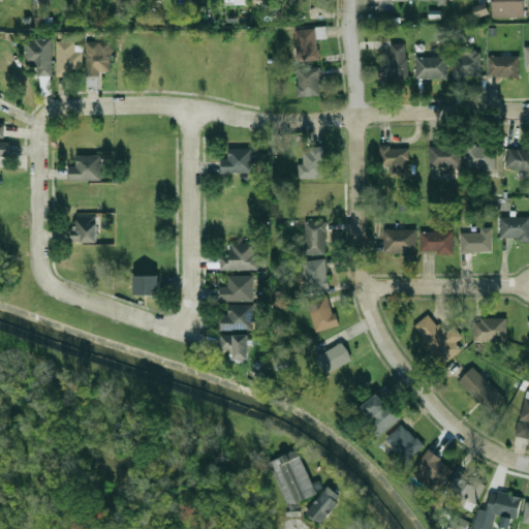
[(373,0),(373,10),(394,10),(394,0),(373,0)]
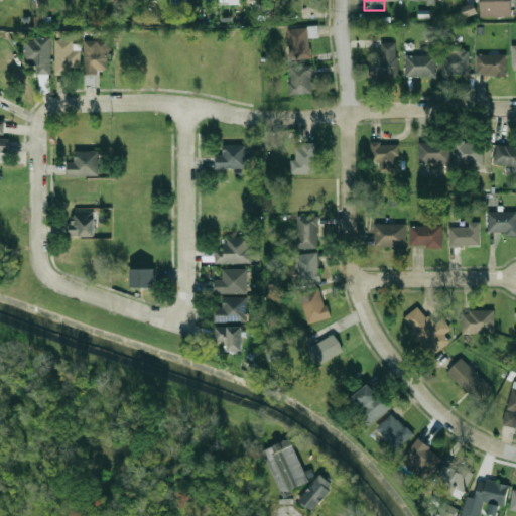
[(512,0),(481,0),(482,16),(513,16),(512,0)]
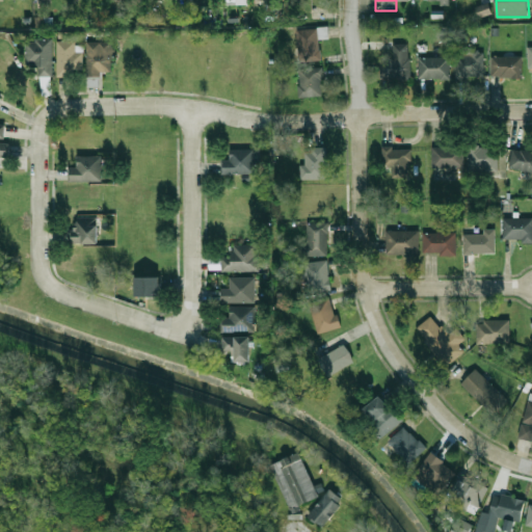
[(478,18),(491,14),(488,3),(475,6),(478,18)]
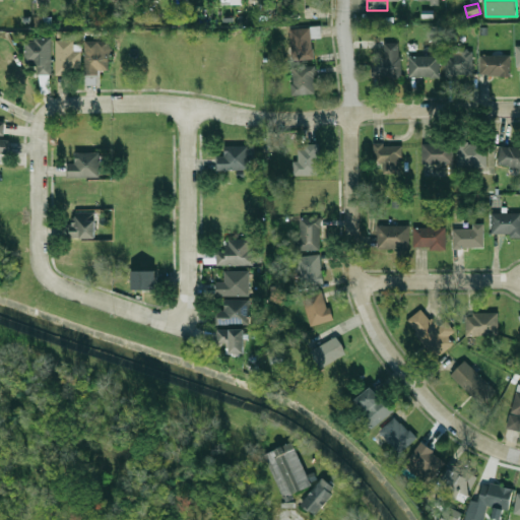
[(291,59),(314,59),(313,37),(321,37),(321,26),(290,27),(291,59)]
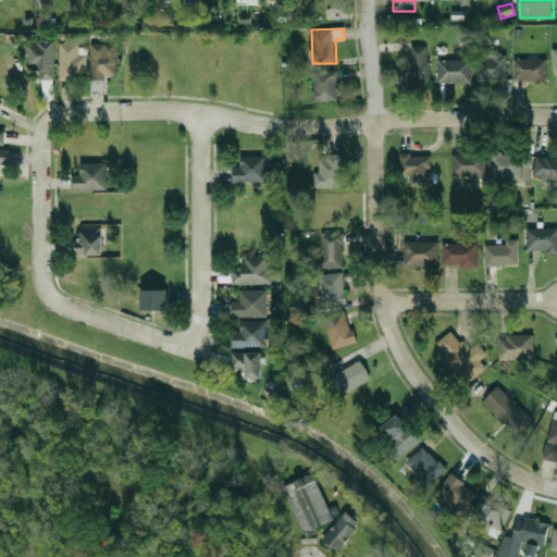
[(27,69),(42,69),(42,98),(53,98),(53,41),(27,41),(27,69)]
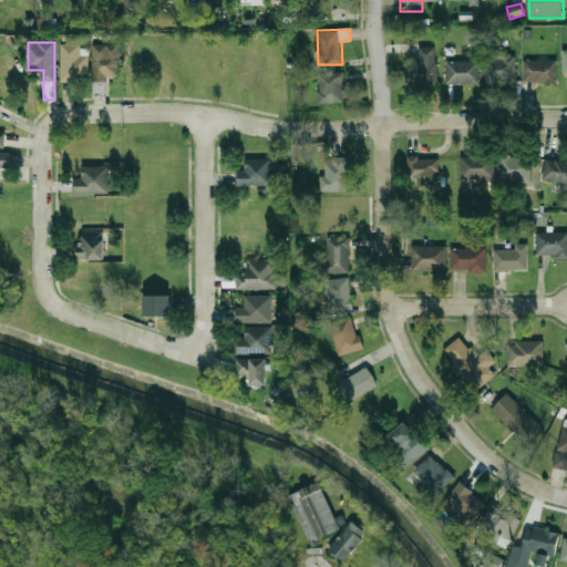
[(119,44),(93,44),(93,80),(119,80),(119,44)]
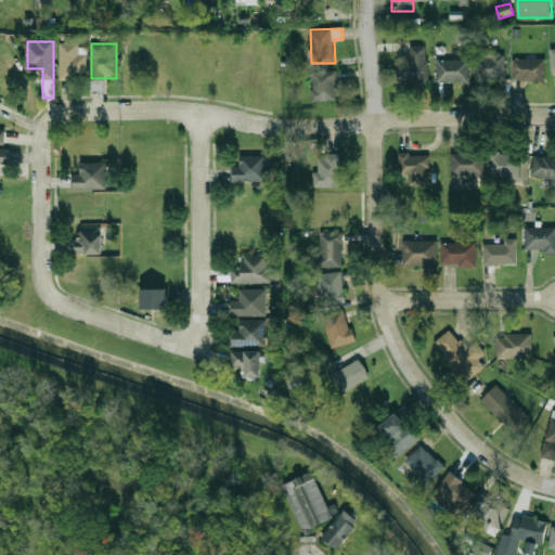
[(86,80),(86,44),(60,44),(60,80),(86,80)]
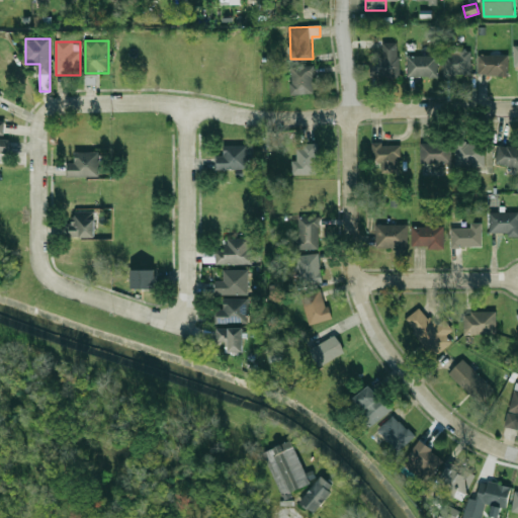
[(372,58),(372,78),(400,78),(400,42),(380,42),(380,58),(372,58)]
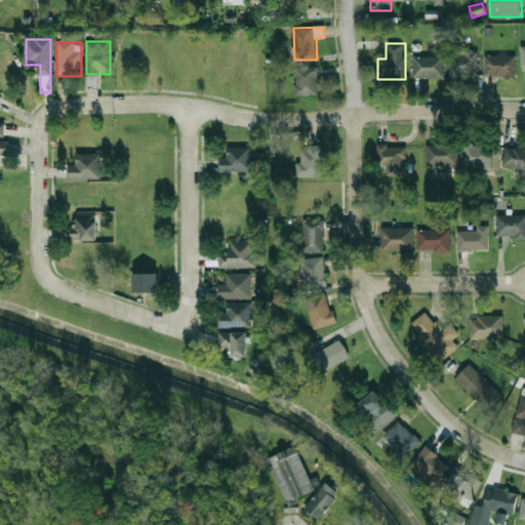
[(478,75),(478,53),(450,53),(450,75),(478,75)]
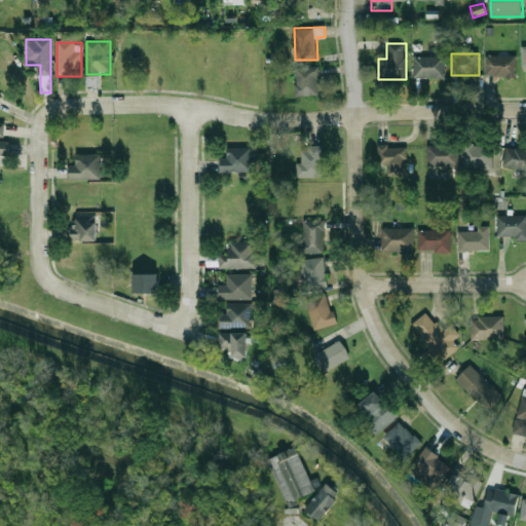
[(445,55),(414,55),(414,77),(445,77),(445,55)]
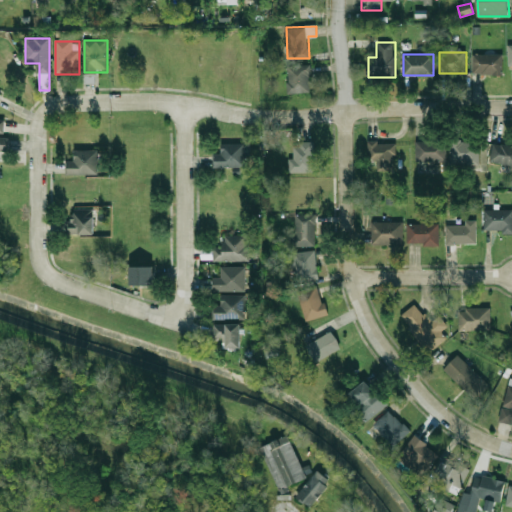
[(473,54),(473,74),(503,74),(503,54),(473,54)]
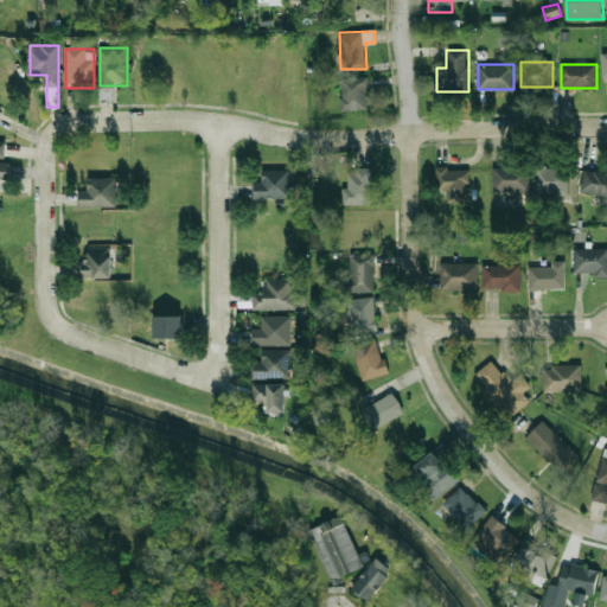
[(342,76),(342,110),(368,110),(368,76),(342,76)]
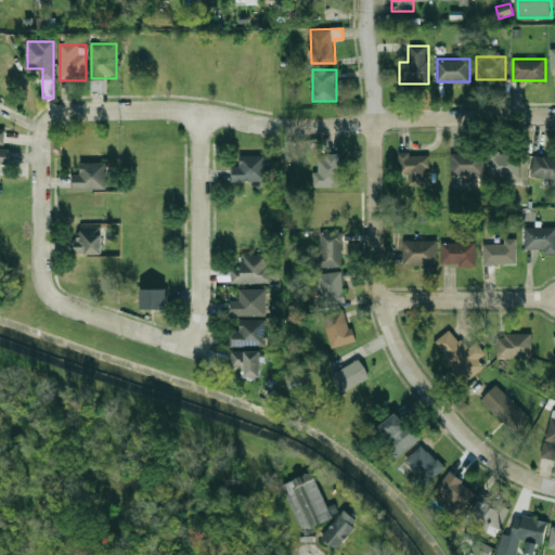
[(0,164),(9,164),(9,149),(0,149),(0,164)]
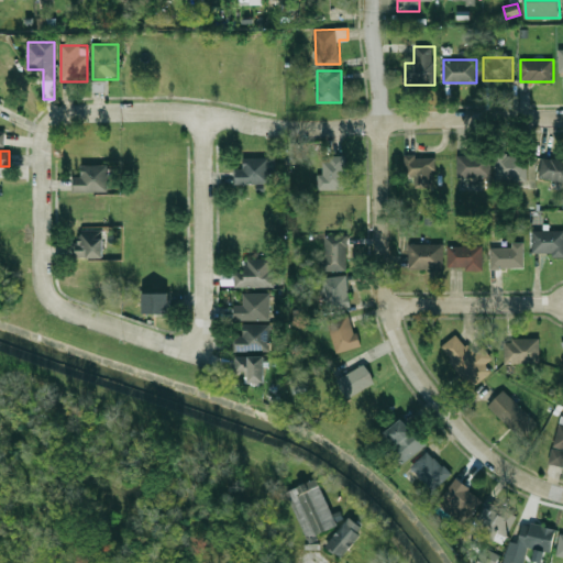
[(435,155),(405,155),(405,176),(416,176),(416,187),(435,187),(435,155)]
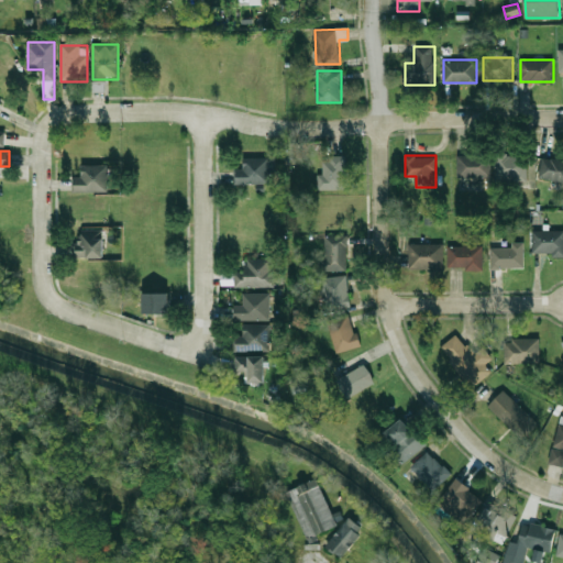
[(490,177),(490,155),(459,155),(459,177),(490,177)]
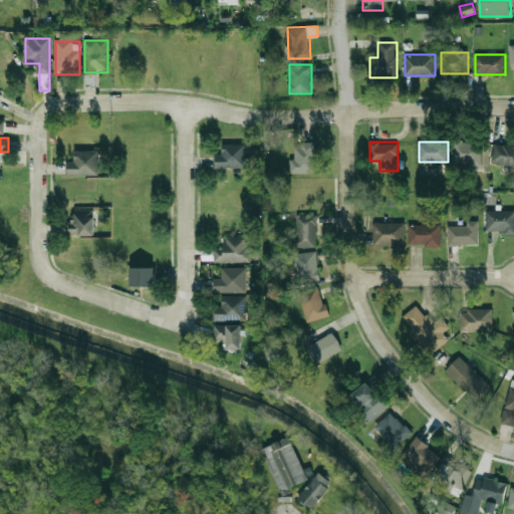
[(454,142),(454,163),(481,163),(481,142),(454,142)]
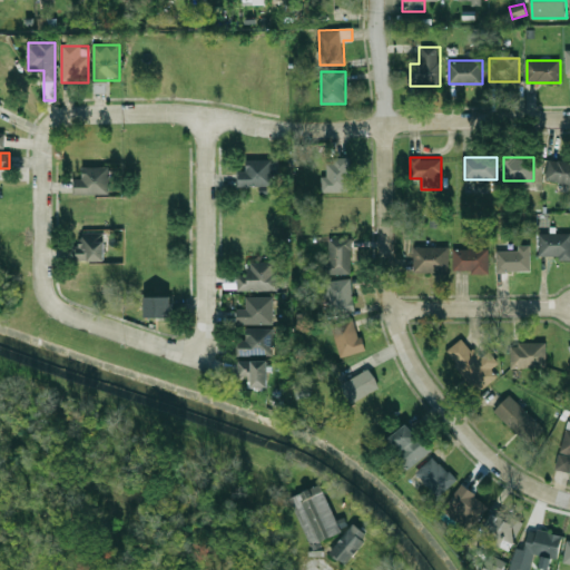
[(569,160),(548,157),(543,179),(569,184),(569,160)]
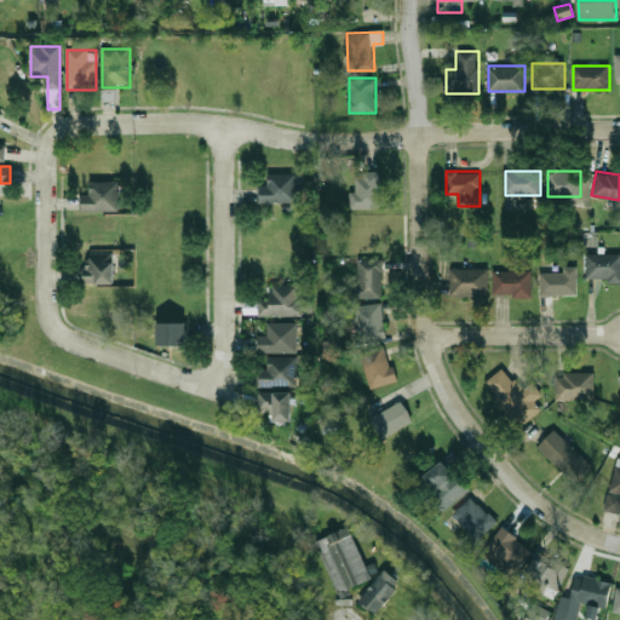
[(297,202),(297,173),(268,173),(268,185),(259,185),(259,202),(297,202)]
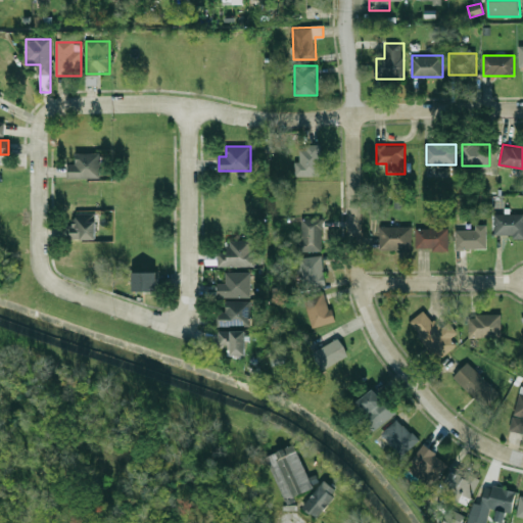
[(297,176),(322,176),(322,147),(297,147),(297,176)]
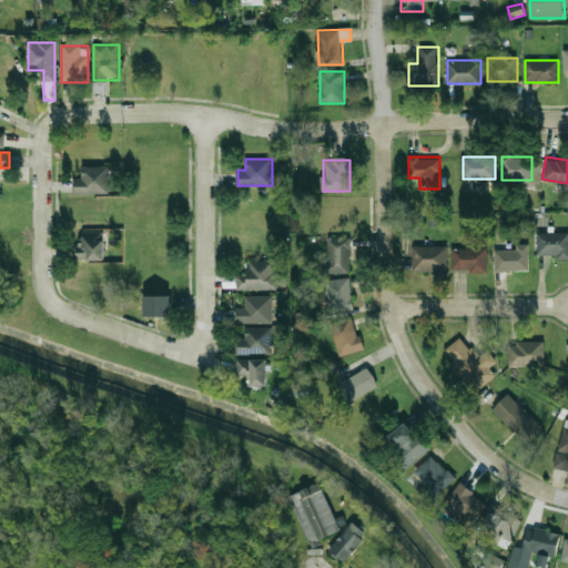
[(73,179),(73,193),(109,193),(109,166),(82,166),(82,179),(73,179)]
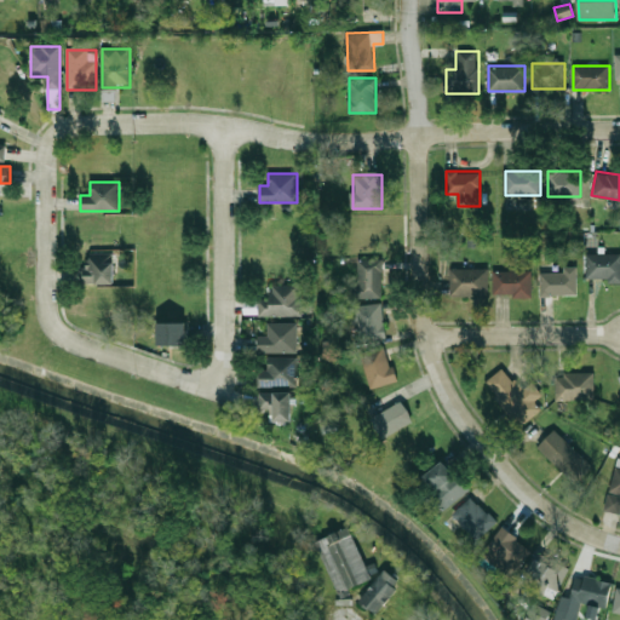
[(115,252),(90,252),(90,264),(80,264),(80,282),(115,282),(115,252)]
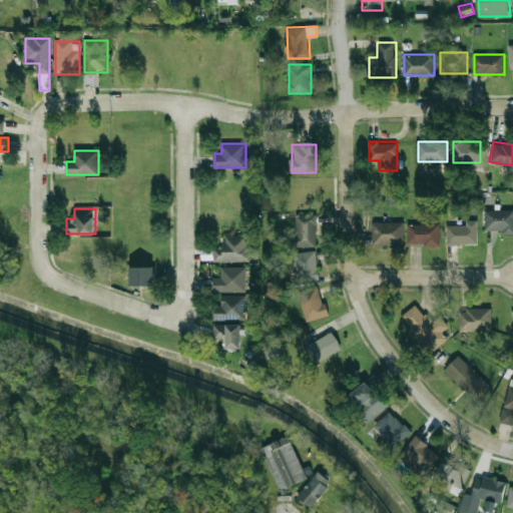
[(512,209),(485,209),(485,231),(512,231),(512,209)]
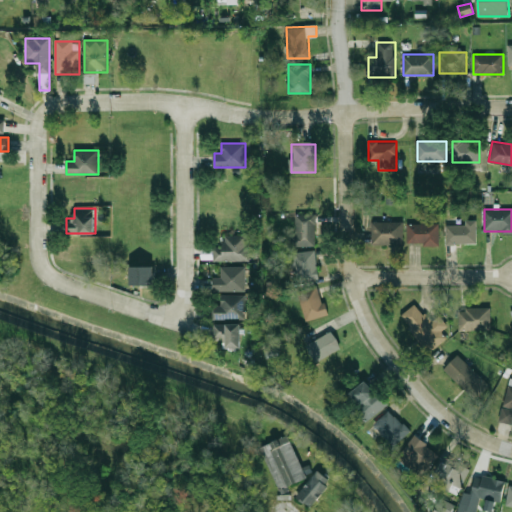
[(315,246),(315,215),(294,215),(294,246),(315,246)]
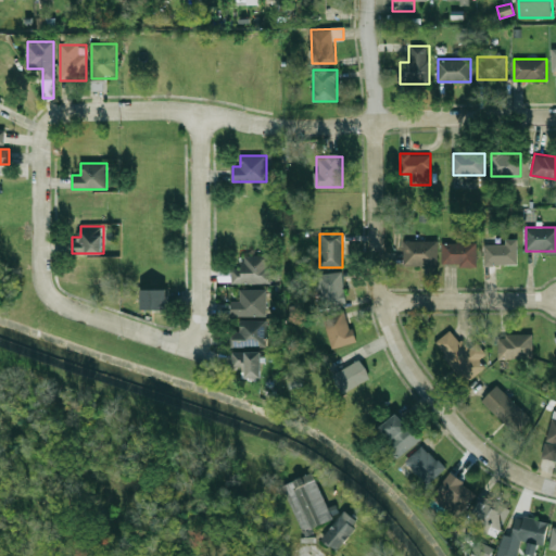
[(519,265),(518,239),(501,239),(501,238),(491,238),(492,243),(483,243),(484,265),(519,265)]
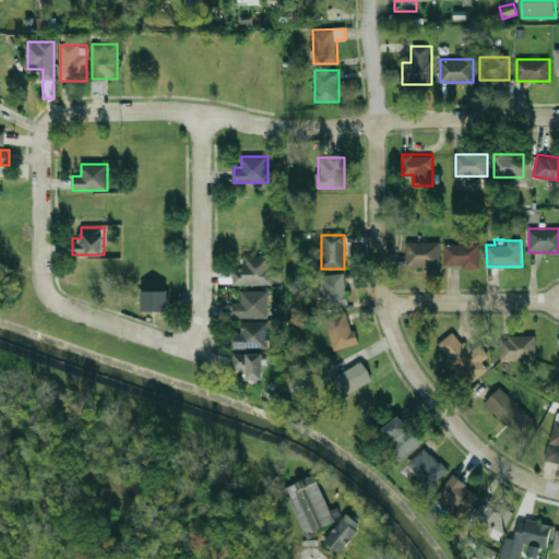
[(440,268),(440,242),(407,242),(407,268),(440,268)]
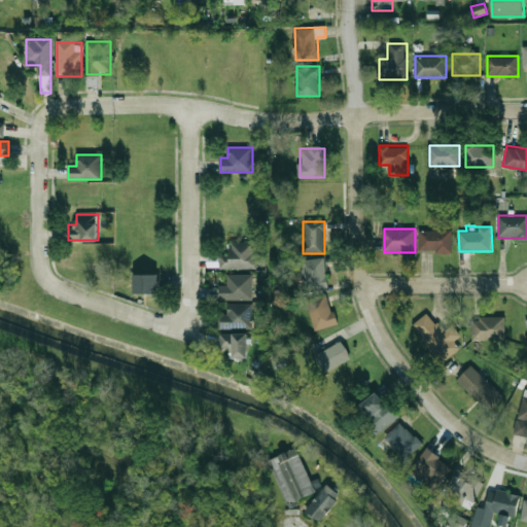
[(453,252),(453,231),(420,231),(420,252),(453,252)]
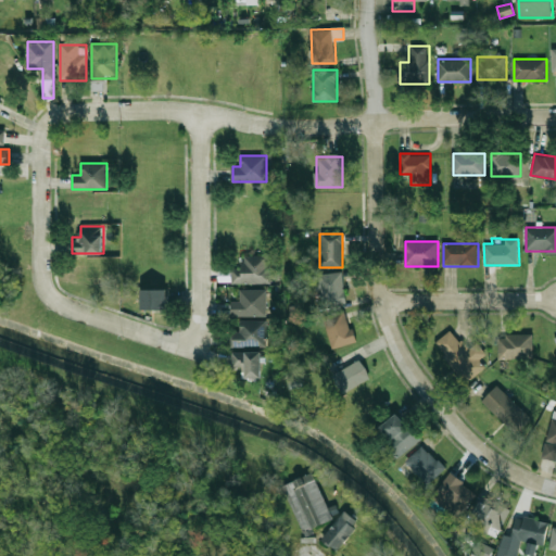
[(231,268),(231,283),(272,283),(272,256),(241,256),(241,268),(231,268)]
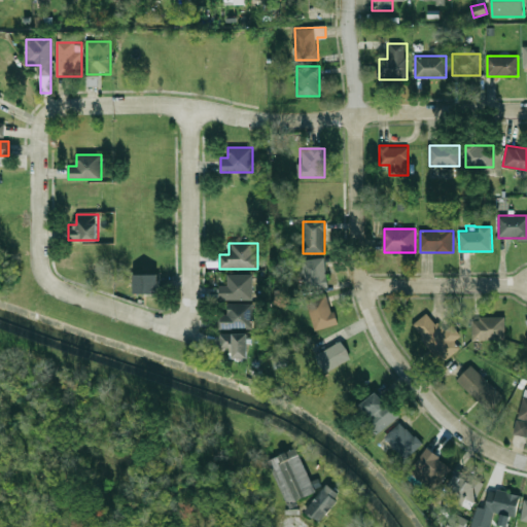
[(68,255),(68,269),(97,269),(97,244),(81,244),(81,255),(68,255)]
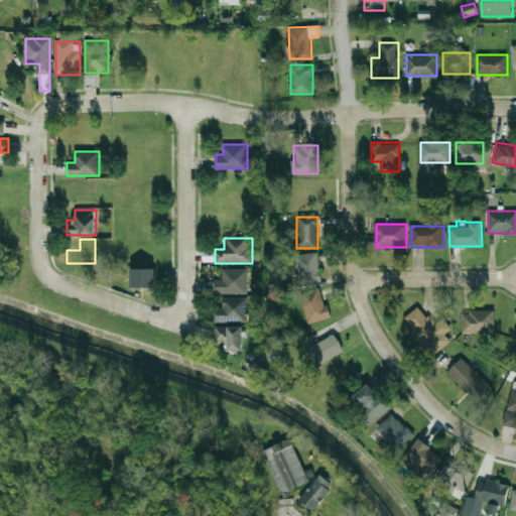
[(298,253),(298,282),(320,282),(320,253),(298,253)]
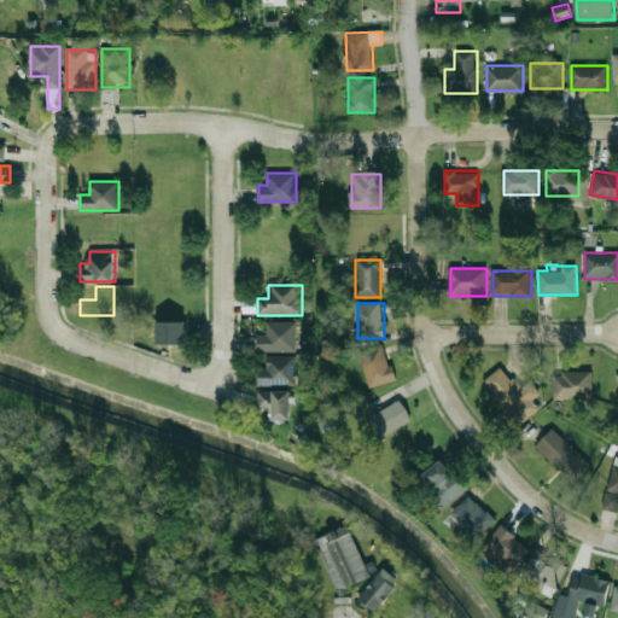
[(158,344),(187,344),(187,322),(158,322),(158,344)]
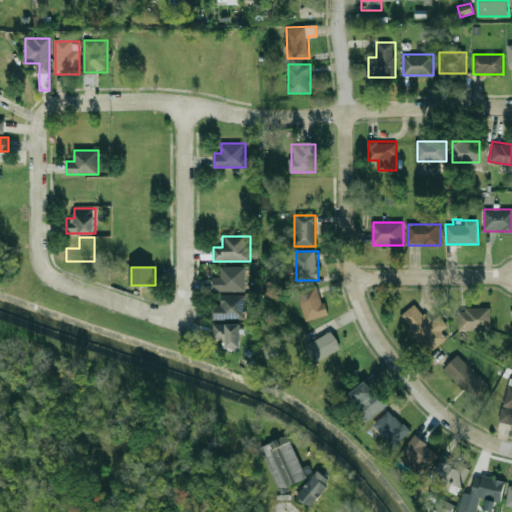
[(213,277),(213,291),(246,291),(246,267),(221,267),(221,277),(213,277)]
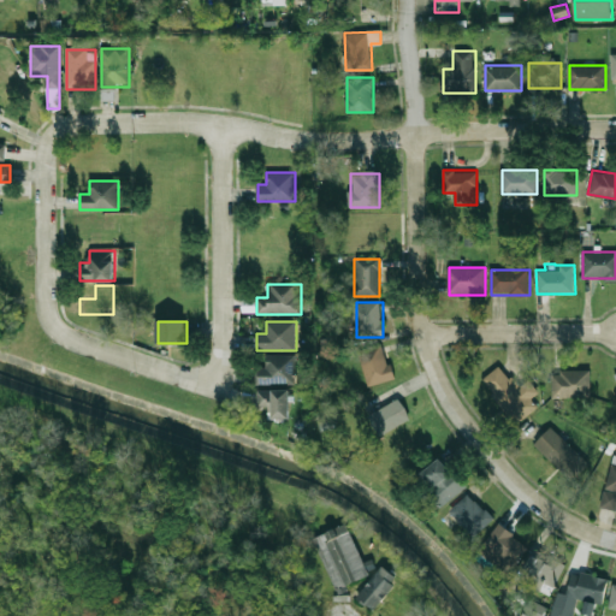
[(357,353),(369,386),(395,378),(384,344),(357,353)]
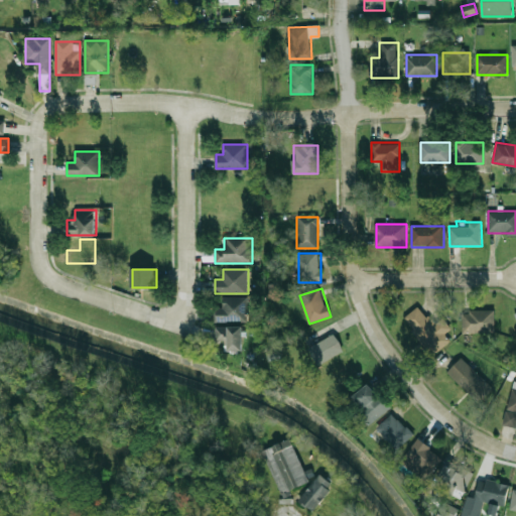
[(216,307),(216,321),(248,321),(248,297),(224,297),(224,307),(216,307)]
